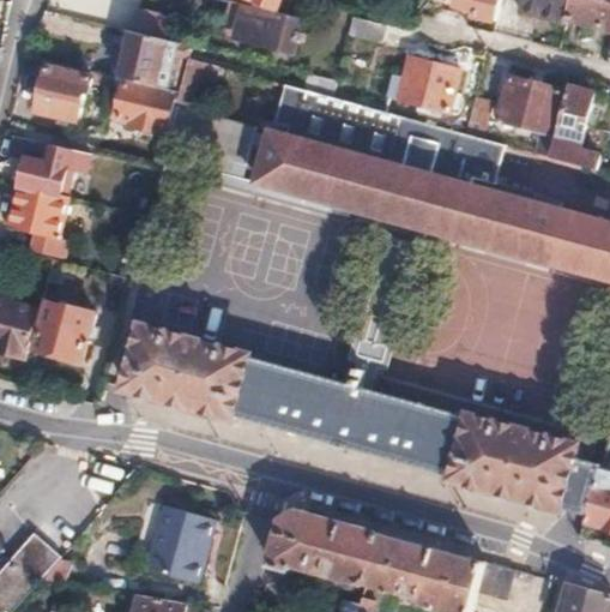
[(47,0),(113,23),(120,0),(47,0)]
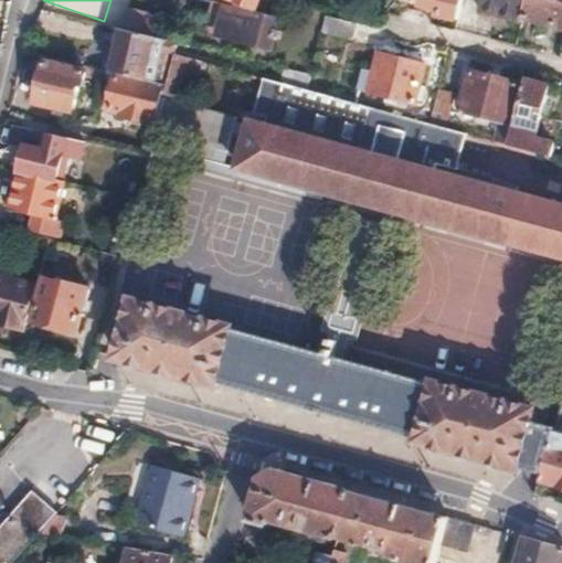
[(209,0),(201,31),(268,48),(276,17),(261,13),(213,0),(209,0)]
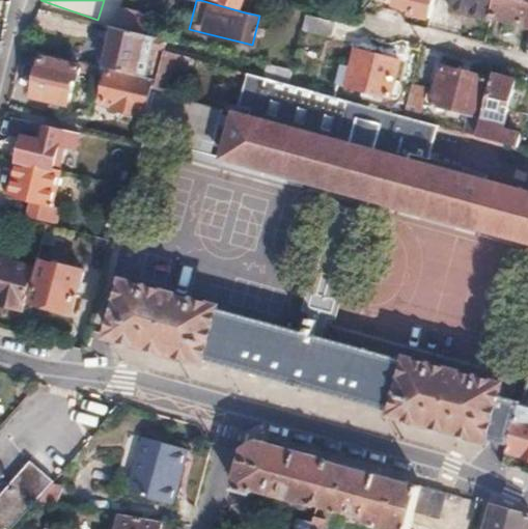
[(215,0),(237,9),(239,0),(215,0)]
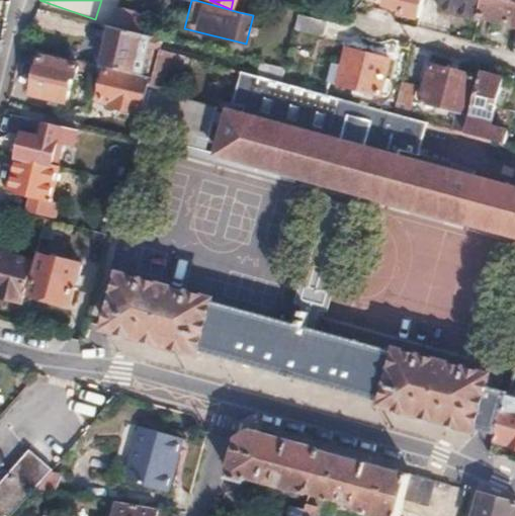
[(383,0),(382,5),(401,9),(400,14),(416,18),(421,0),(383,0)]
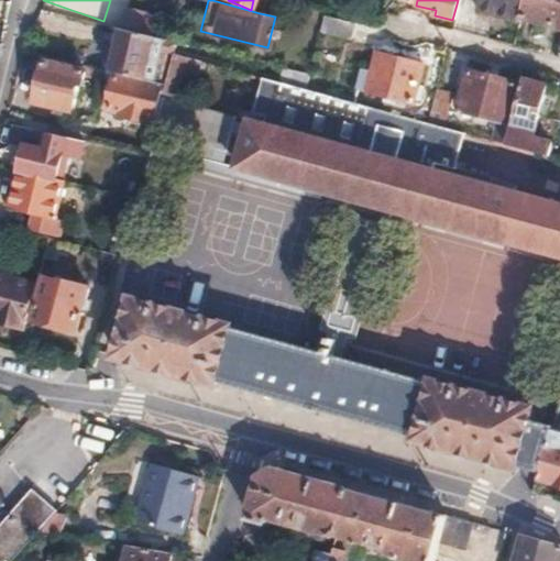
[(474,0),(472,10),(503,18),(507,0),(474,0)]
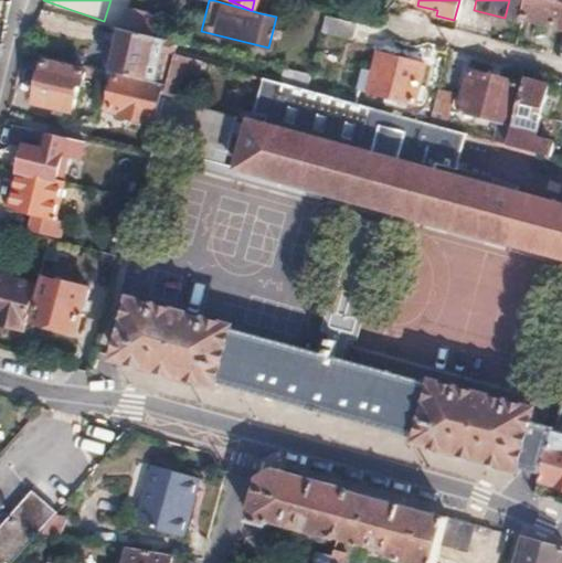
[(509,0),(505,18),(517,22),(518,17),(561,27),(561,0),(509,0)]
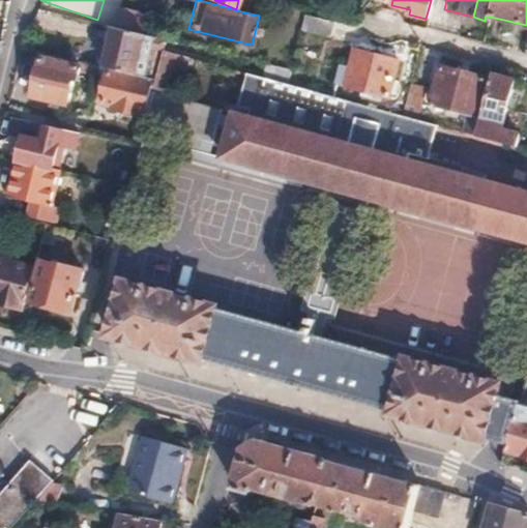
[(301,15),(297,28),(327,35),(330,21),(301,15)]
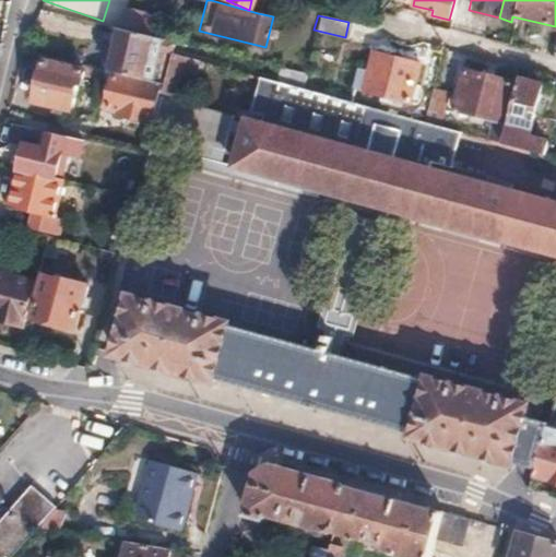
[(118,27),(108,70),(114,71),(160,82),(163,83),(172,52),(175,40),(118,27)]
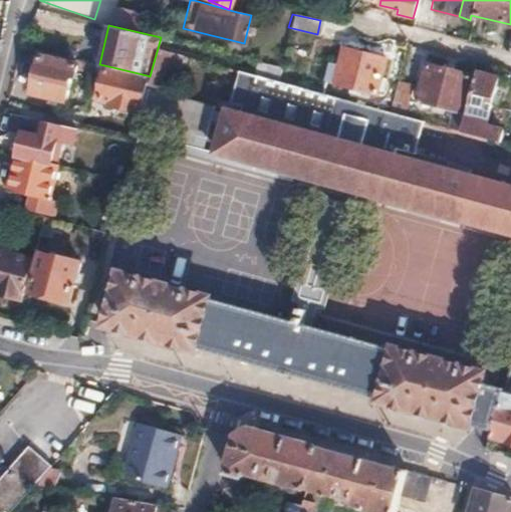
[(150,76),(148,84),(169,90),(174,73),(184,76),(190,57),(158,48),(150,76)]
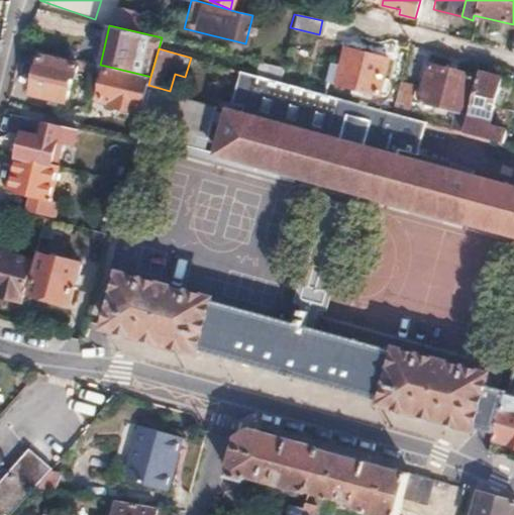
[(329,63),(324,82),(375,94),(376,90),(381,92),(385,79),(379,78),(383,59),(342,48),(337,65),(329,63)]
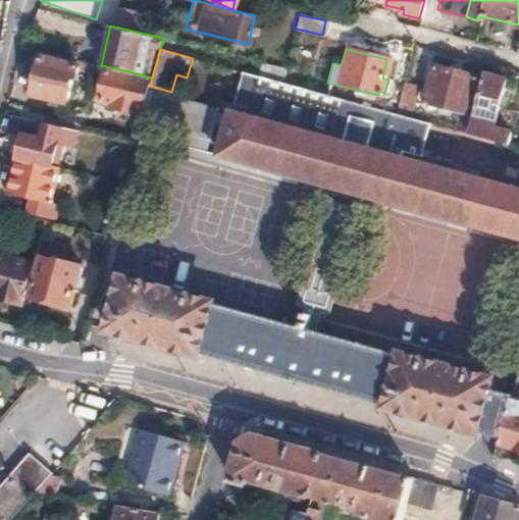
[(38,56),(30,94),(64,101),(69,79),(73,79),(76,65),(38,56)]
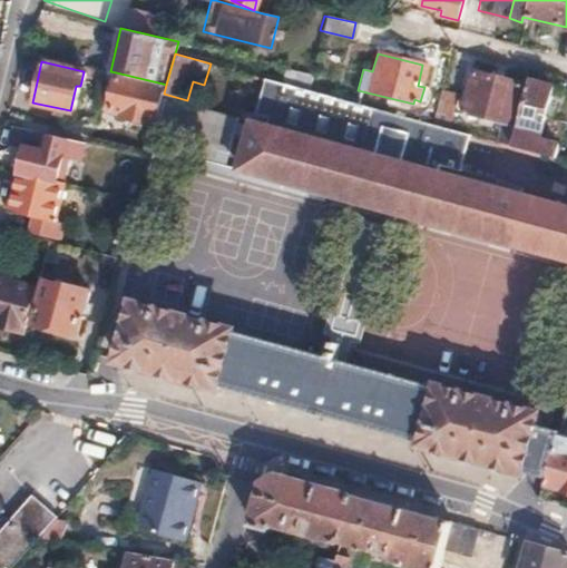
[(470,71),(460,111),(507,124),(518,82),(470,71)]
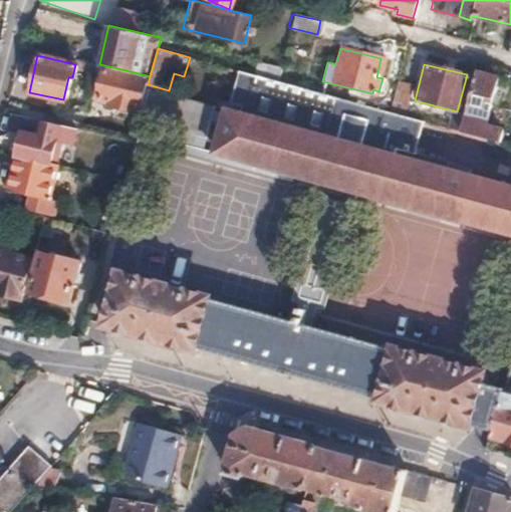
[(104,65),(96,99),(102,101),(102,106),(110,108),(113,103),(140,109),(147,75),(104,65)]
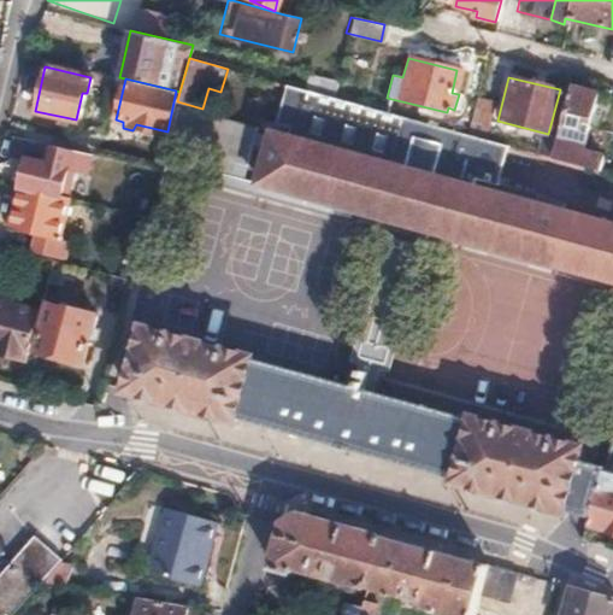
[(567,87),(549,157),(595,170),(600,156),(579,150),(594,93),(567,87)]
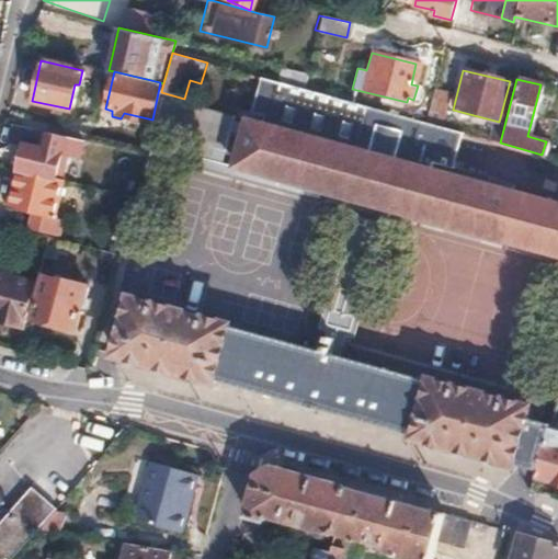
[(430,89),(422,122),(439,126),(446,93),(430,89)]
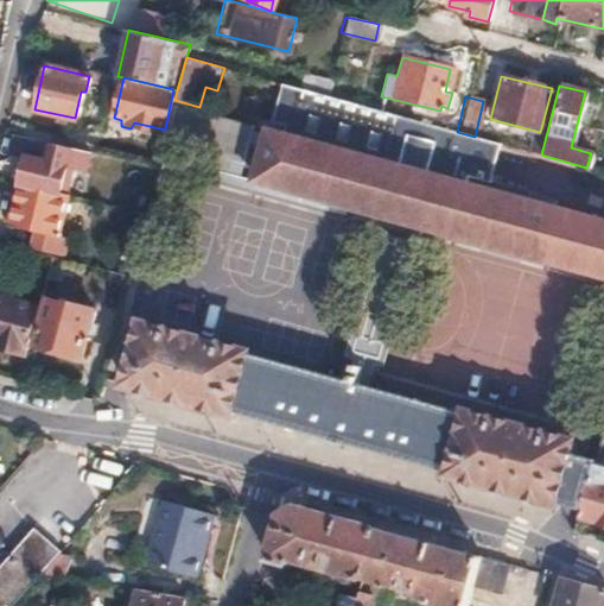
[(268,128),(254,182),(603,277),(603,221),(439,176),(451,130),(394,114),(382,161),(268,128)]
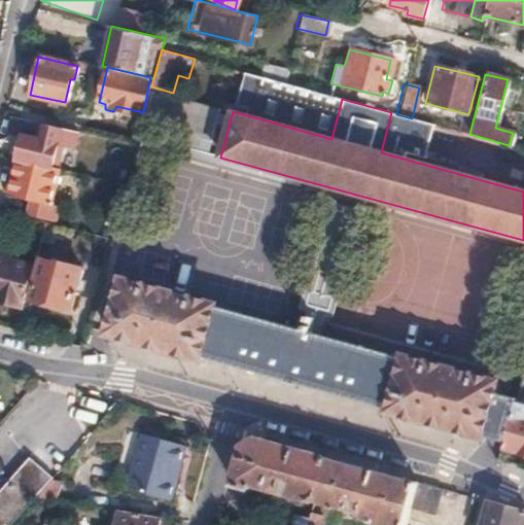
[(11,118),(7,133),(21,141),(16,158),(51,166),(61,128),(22,118),(21,120),(11,118)]
